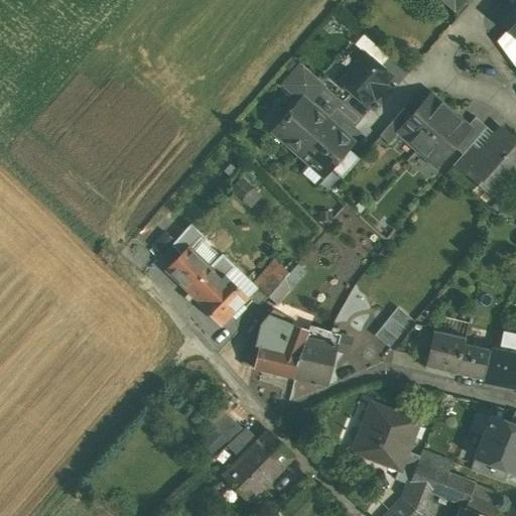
[(442,0),(454,9),(462,0),(442,0)]
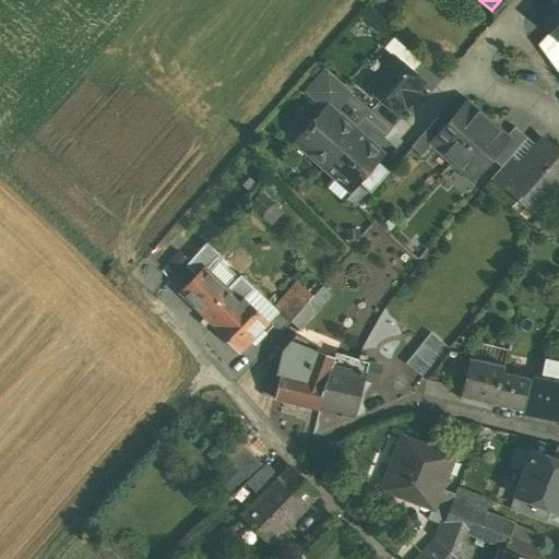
[(558,0),(548,0),(534,16),(549,32),(558,39),(558,0)]
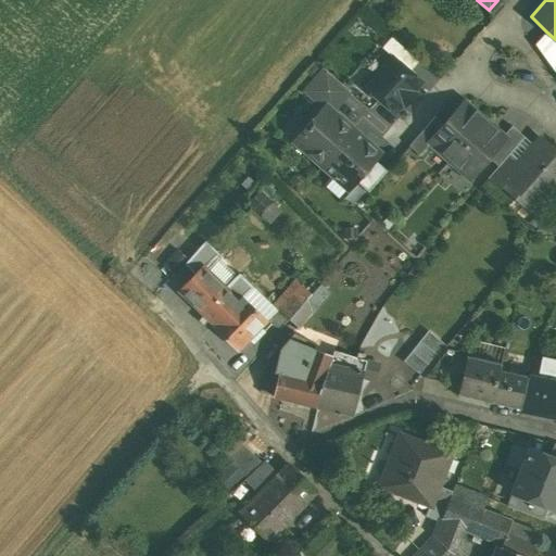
[(555,39),(546,32),(534,45),(555,73),(555,72),(555,39)]
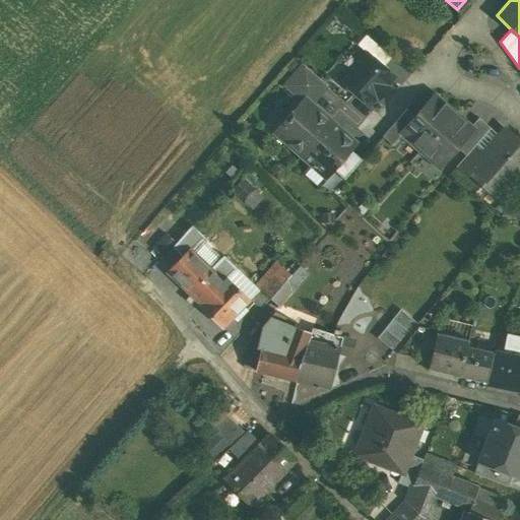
[(391,57),(366,36),(358,45),(367,53),(383,66),(391,57)]
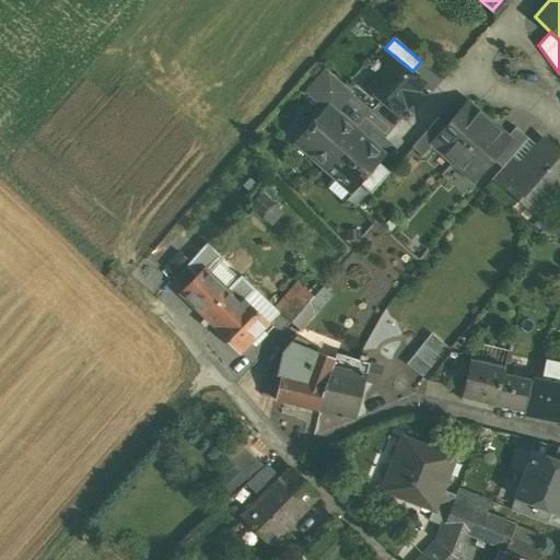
[(395,57),(368,89),(397,115),(406,105),(408,106),(419,94),(416,92),(424,82),(412,71),(395,57)]
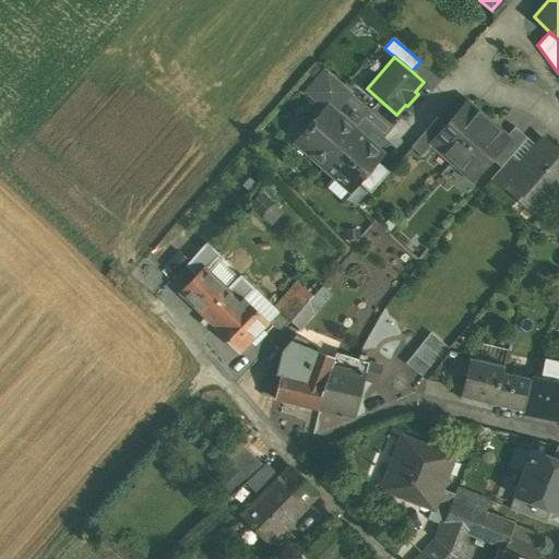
[(351,92),(326,70),(307,92),(325,108),(328,107),(333,111),(351,92)]
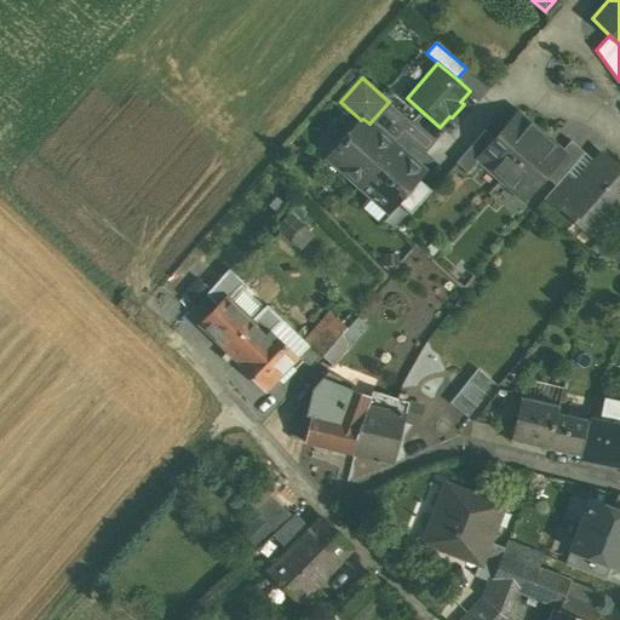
[(495,139),(478,159),(478,160),(501,179),(540,135),(518,114),(495,139)]
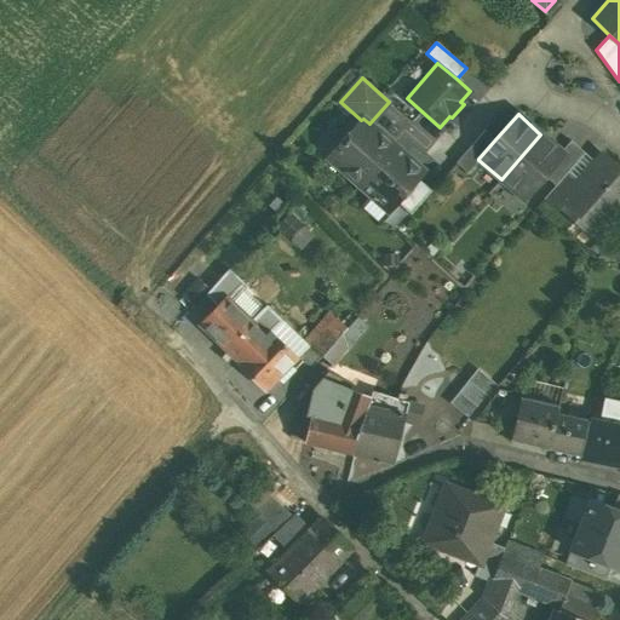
[(361,120),(328,158),(359,185),(394,145),(369,124),(363,119),(361,120)]
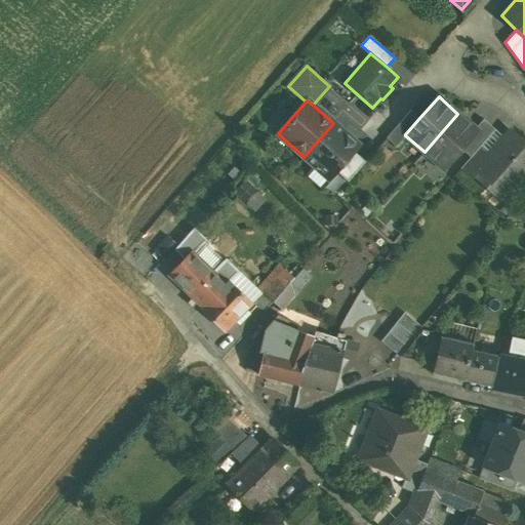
[(410,110),(386,137),(396,146),(405,135),(405,134),(419,118),(410,110)]
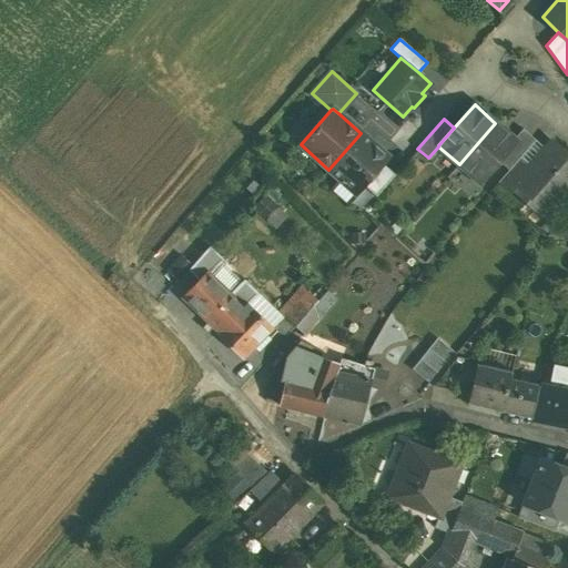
[(495,123),(459,164),(479,183),(499,161),(516,141),(514,139),(495,123)]
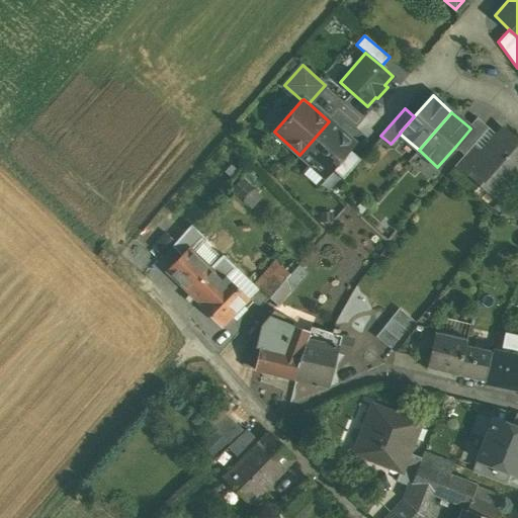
[(470,128),(455,147),(463,155),(471,147),(488,127),(477,117),(468,126),(470,128)]
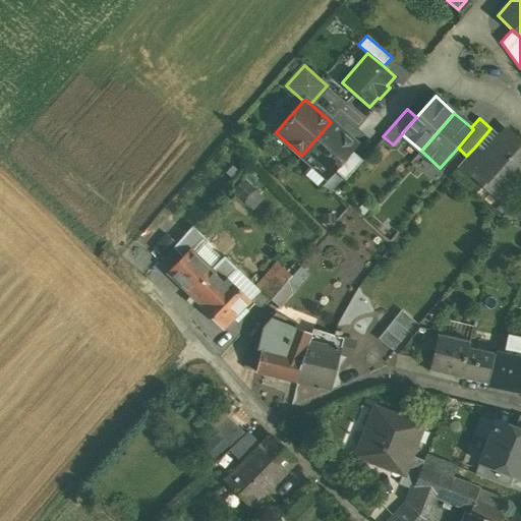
[(331,122),(301,156),(326,177),(333,170),(350,150),(355,143),(331,122)]
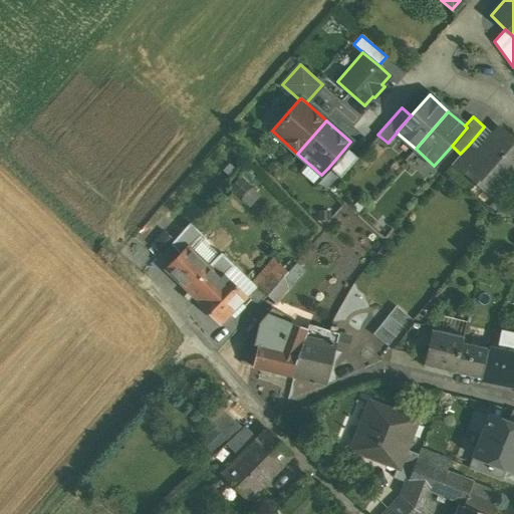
[(513,141),(499,127),(477,153),(466,166),(467,167),(496,192),(508,178),(507,177),(513,168),(513,141)]
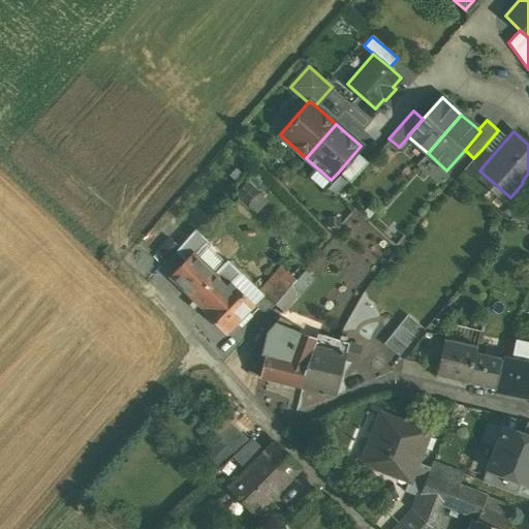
[(473,158),(464,169),(474,179),(480,172),(479,170),(491,157),(481,150),(473,158)]
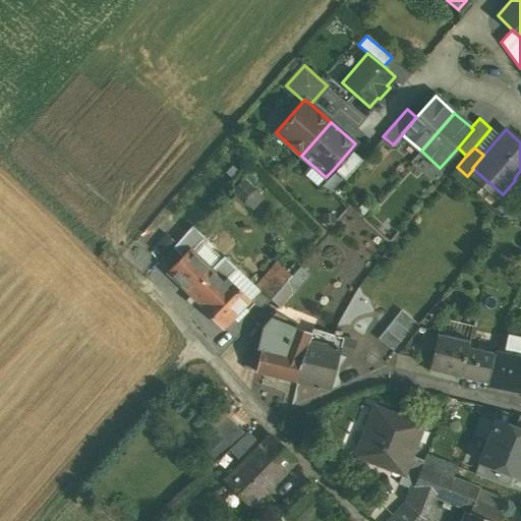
[(350,150),(333,170),(345,180),(362,160),(350,150)]
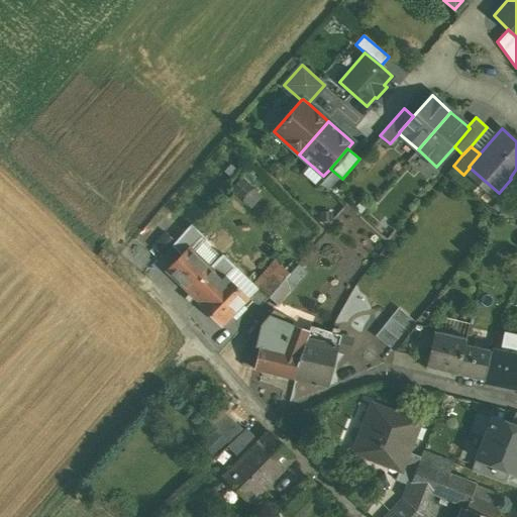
[(164,251),(171,235),(163,231),(154,247),(164,251)]
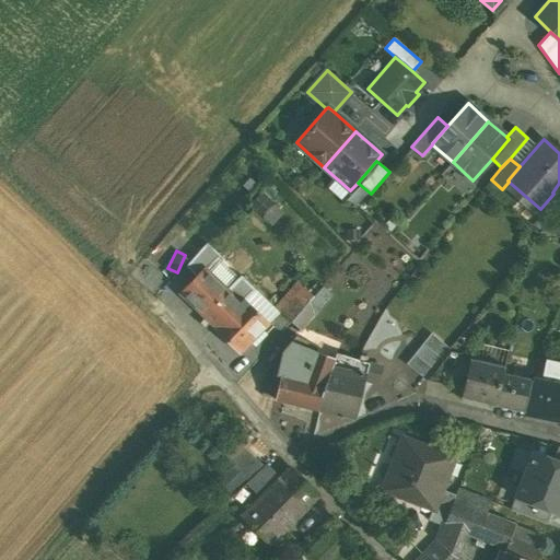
[(203,269),(182,294),(217,325),(238,301),(203,269)]
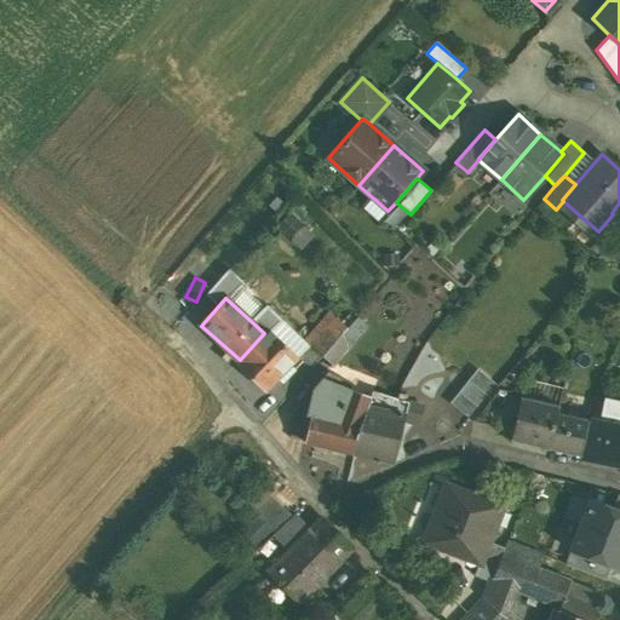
[(357,316),(339,338),(349,348),(368,328),(357,316)]
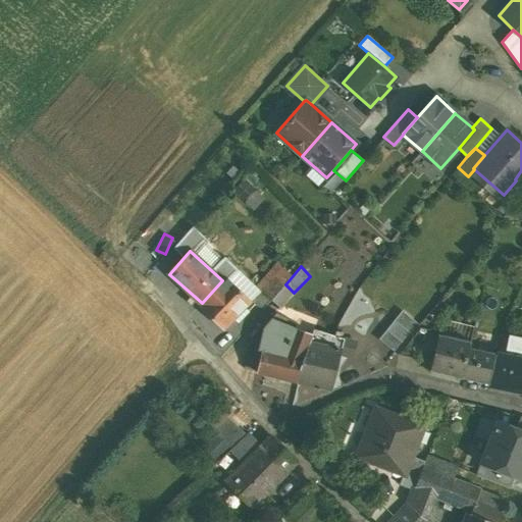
[(292,275),(282,267),(275,275),(284,283),(292,275)]
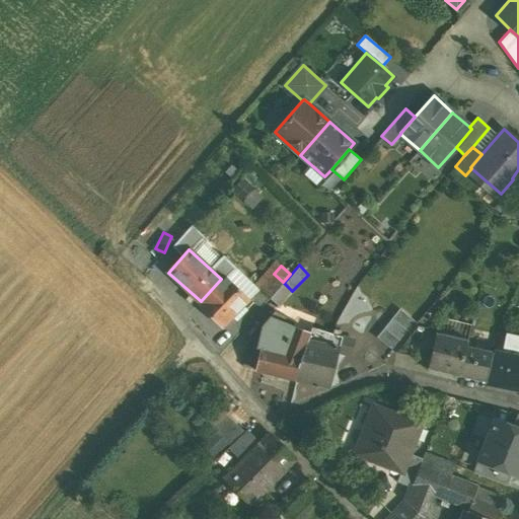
[(274,274),(261,289),(270,297),(283,282),(274,274)]
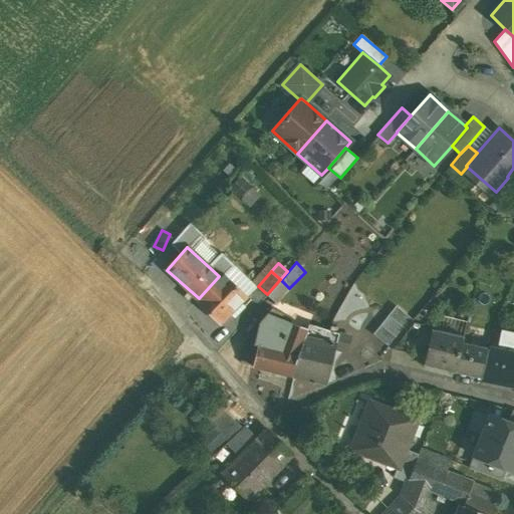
[(246,295),(222,273),(219,276),(199,298),(197,301),(220,323),(232,310),(237,315),(242,310),(236,305),(246,295)]
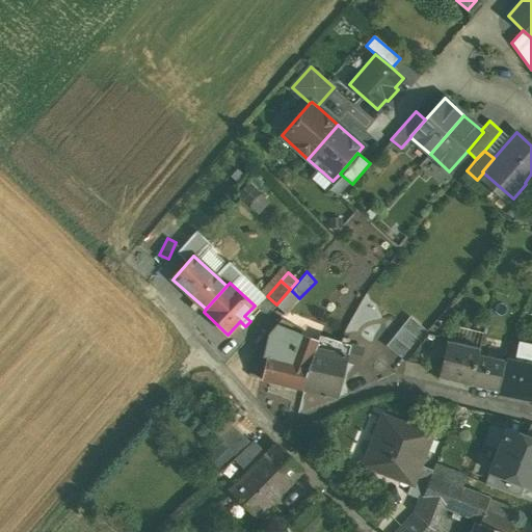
[(290,289),(276,304),(287,314),(299,298),(291,290),(290,289)]
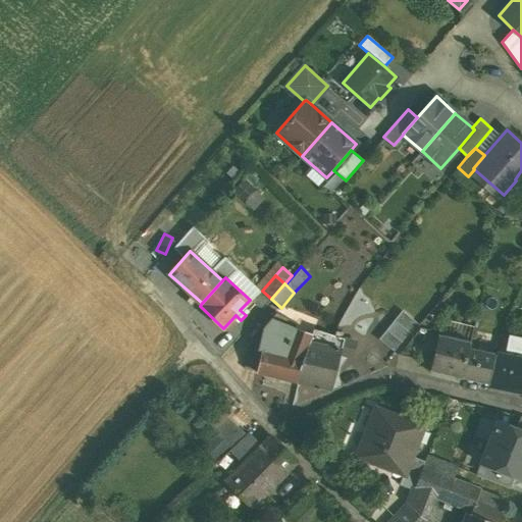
[(418,324),(401,311),(378,340),(396,354),(417,326),(418,324)]
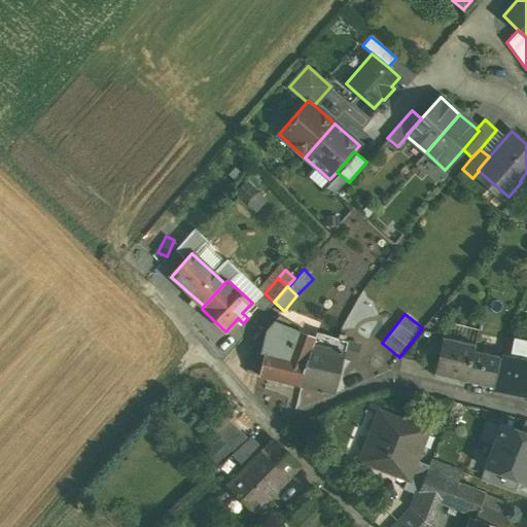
[(297,332),(274,322),(267,330),(261,353),(264,354),(265,352),(284,357),(286,357),(297,332)]
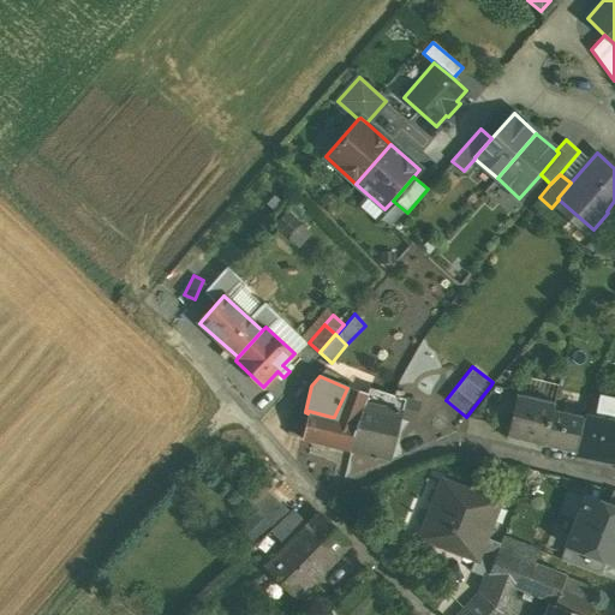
[(517,390),(491,384),(466,417),(506,427),(514,393),(517,394),(517,390)]
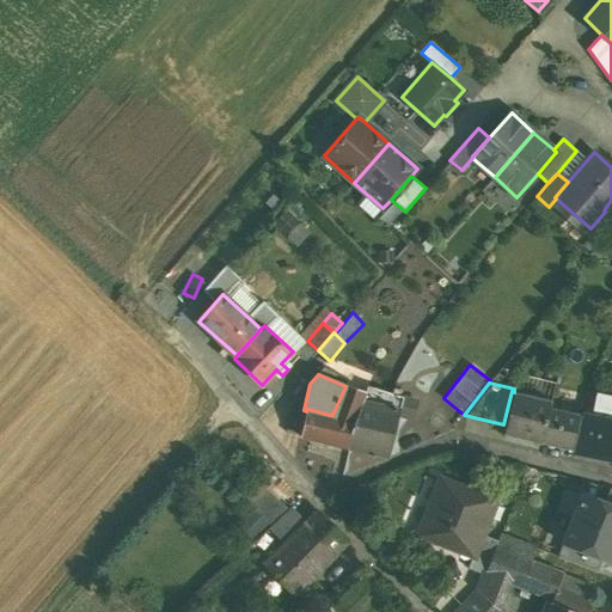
[(346,386),(332,415),(330,415),(323,441),(347,447),(354,421),(361,402),(365,392),(347,385),(346,386)]
